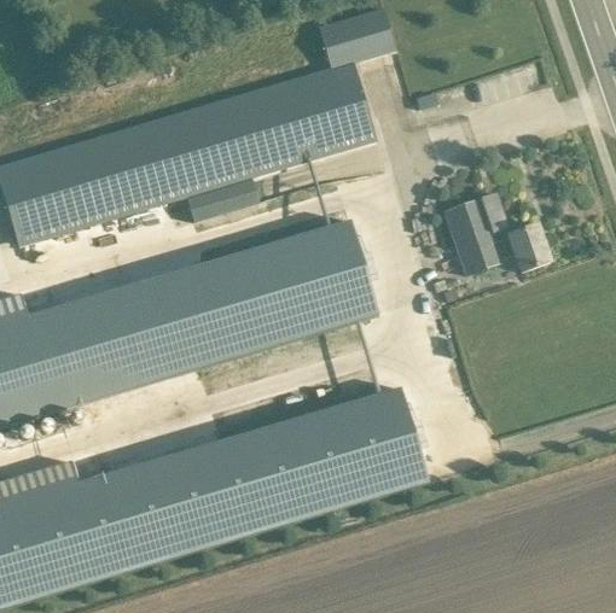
[(0,177),(21,246),(190,196),(196,219),(259,199),(253,177),(378,140),(355,62),(399,50),(385,7),(320,27),(332,66),(0,164),(0,177)]
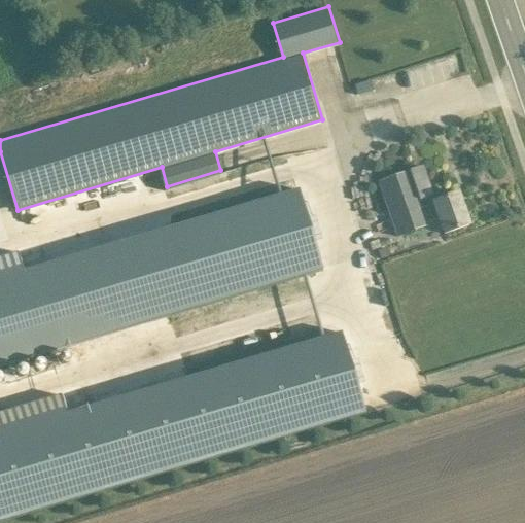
[(424,163),(380,178),(398,233),(426,223),(425,220),(441,215),(446,231),(470,221),(459,189),(435,198),(424,163)]
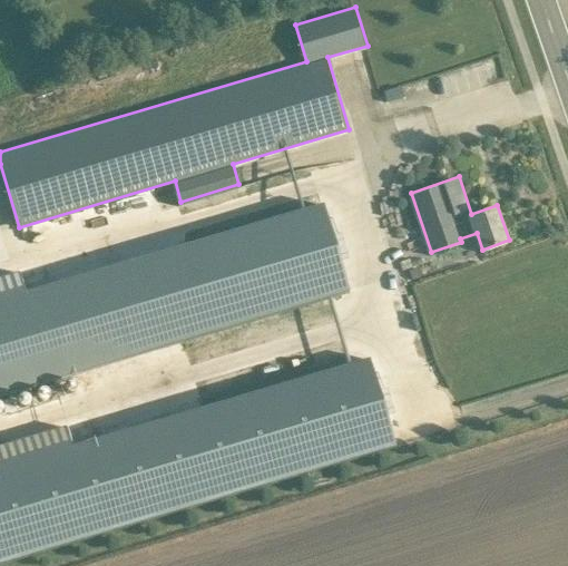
[(0,394),(18,389),(179,341),(185,340),(311,302),(334,295),(350,290),(350,289),(339,253),(333,233),(324,202),(156,253),(75,276),(45,285),(27,291),(20,270),(0,275),(0,394)]
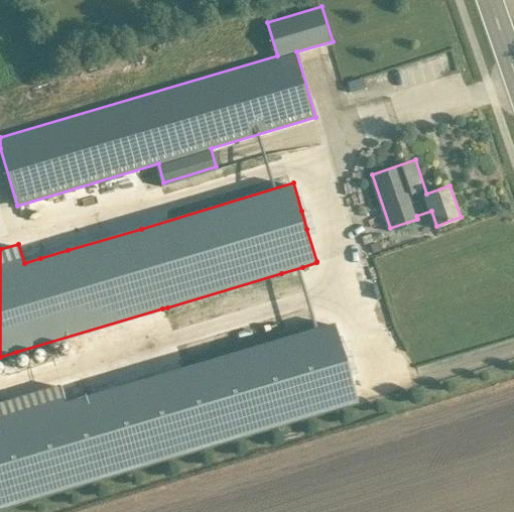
[(0,509),(58,492),(205,449),(323,413),(359,402),(349,368),(344,351),(335,323),(320,328),(185,368),(182,368),(109,390),(82,398),(66,403),(60,384),(27,394),(0,401),(0,509)]
